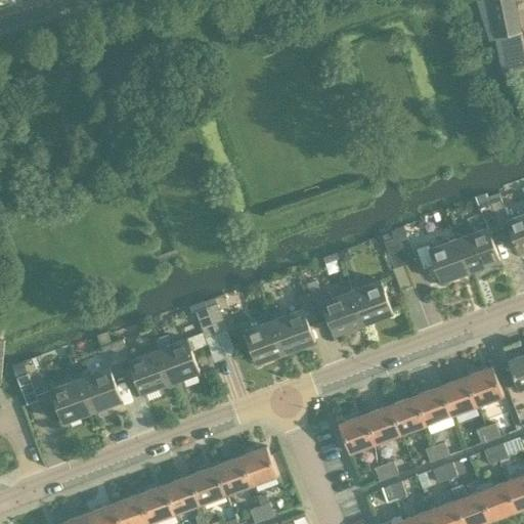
[(488,0),(496,36),(520,31),(514,0),(488,0)]
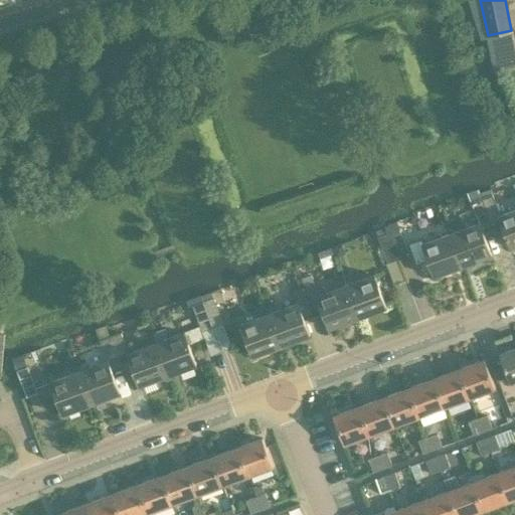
[(514,246),(514,209),(499,215),(491,195),(482,198),(492,226),(501,223),(511,248),(514,246)]
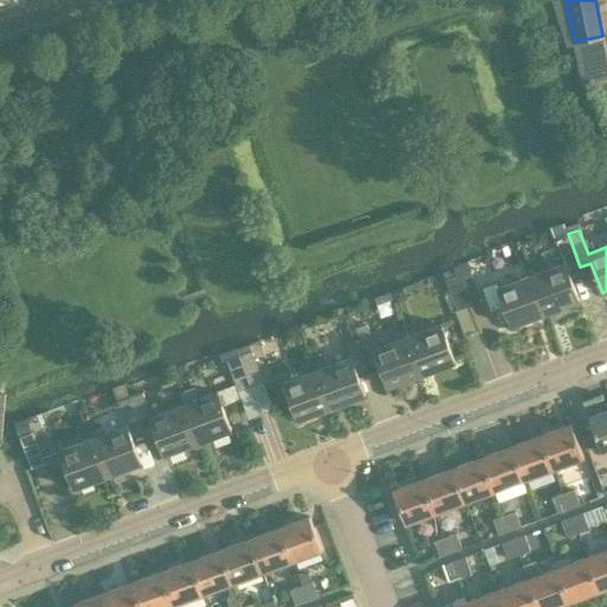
[(568,272),(580,267),(568,234),(554,238),(563,263),(532,275),(547,313),(579,301),(568,272)]
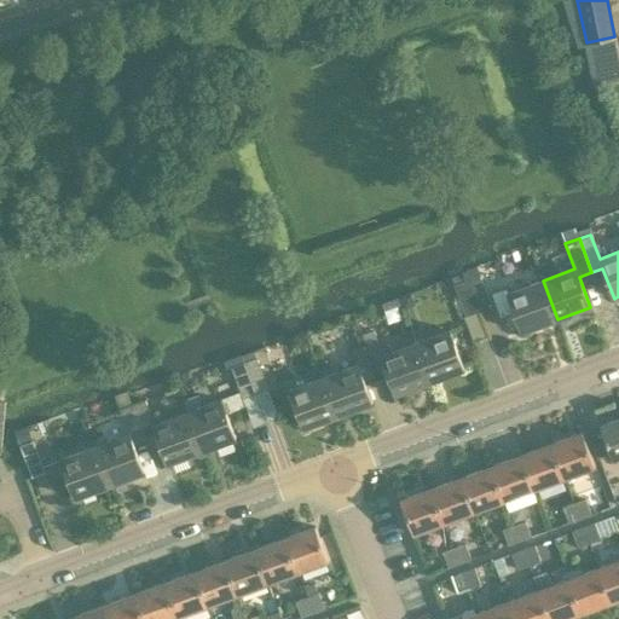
[(467,281),(479,311),(491,307),(479,276),(467,281)]
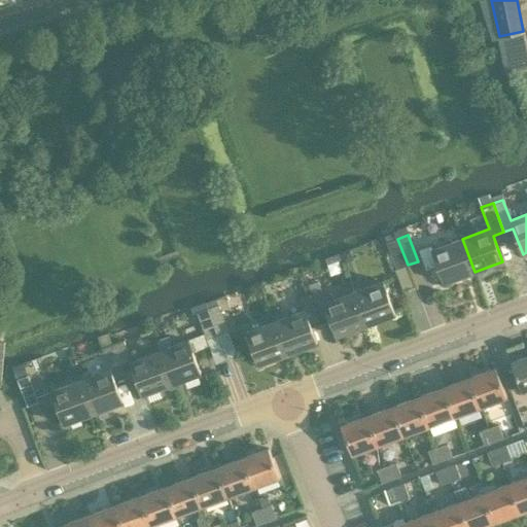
[(396,269),(408,265),(397,239),(386,242),(396,269)]
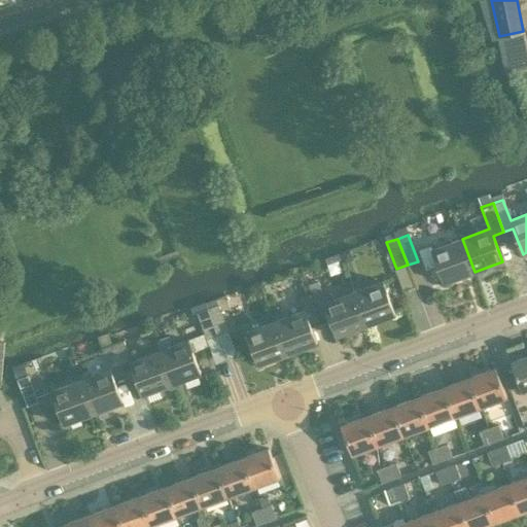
[(475,272),(462,239),(432,250),(430,245),(419,249),(426,270),(437,266),(445,283),(475,272)]
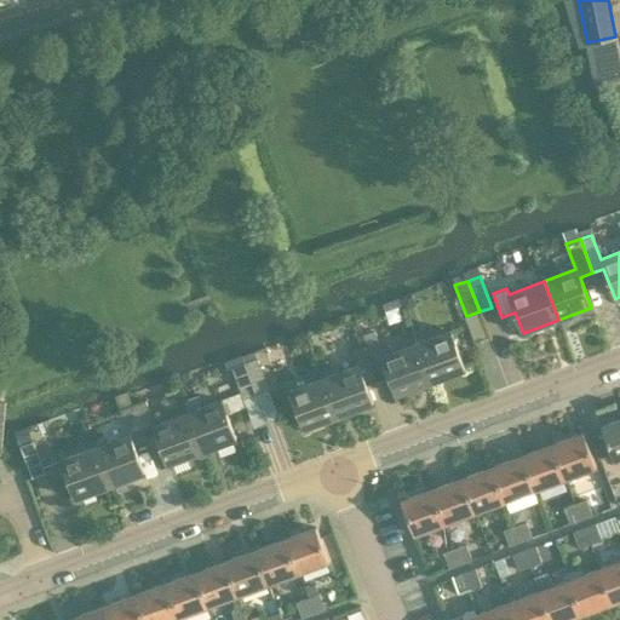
[(375,331),(362,336),(366,346),(379,342),(375,331)]
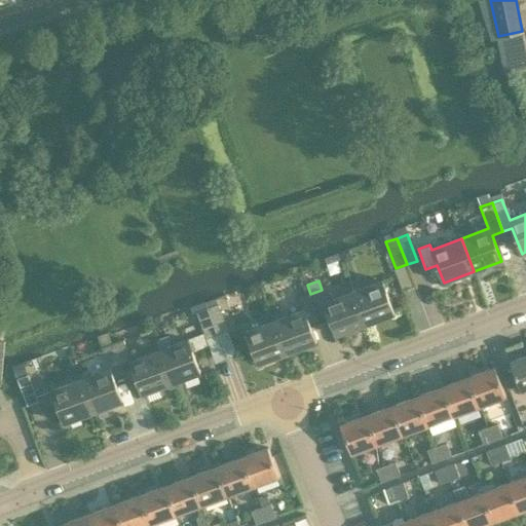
[(353,292),(365,325),(395,313),(382,282),(353,292)]
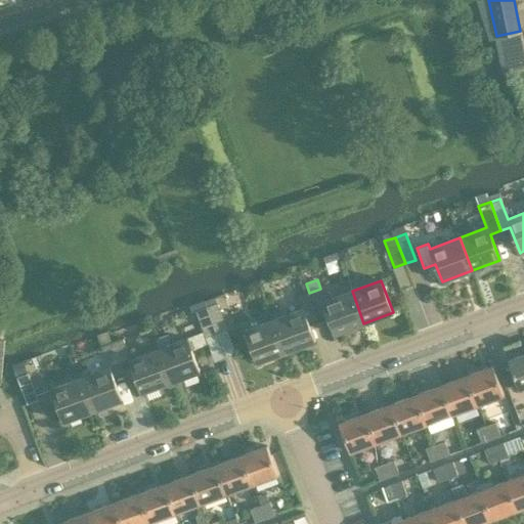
[(336,334),(363,323),(352,291),(324,301),(320,289),(309,293),(319,319),(329,315),(336,334)]
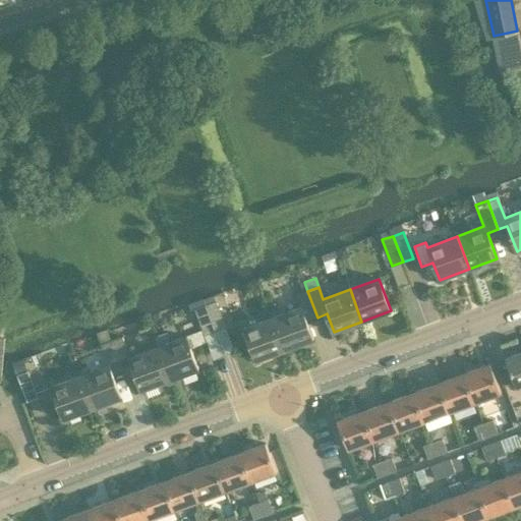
[(307,321),(317,317),(307,291),(297,295),(301,306),(273,317),(285,350),(313,339),(307,321)]
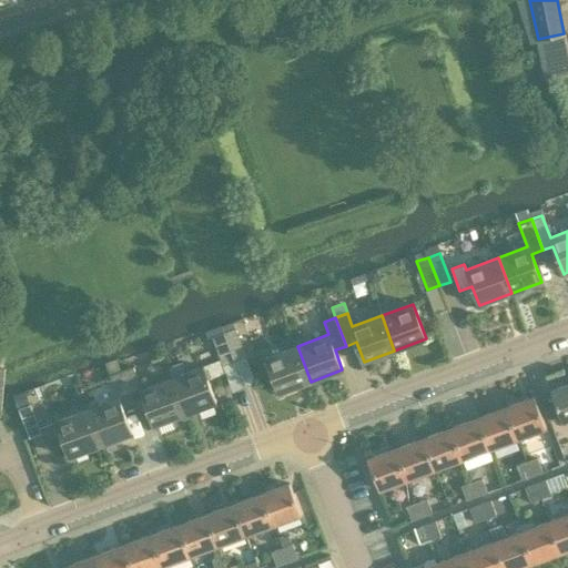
[(224,333),(234,362),(246,357),(235,328),(224,333)]
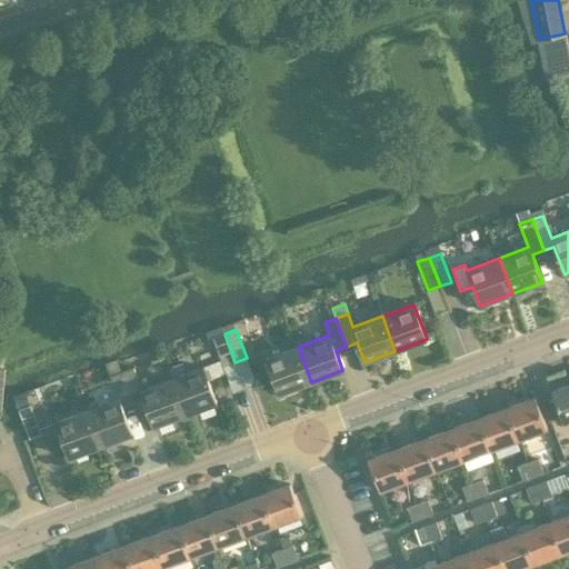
[(223,367),(235,362),(225,333),(212,338),(223,367)]
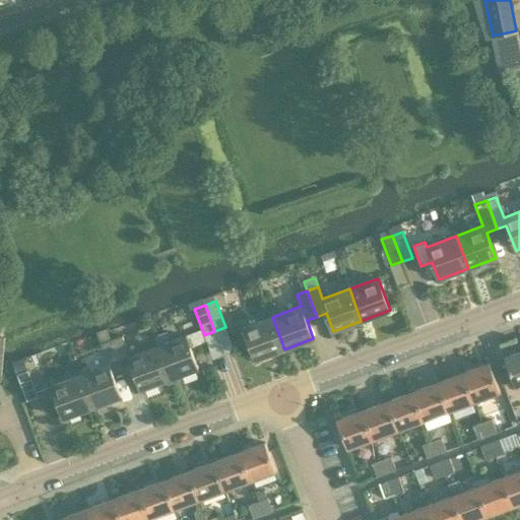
[(256,360),(284,349),(272,317),(244,327),(256,360)]
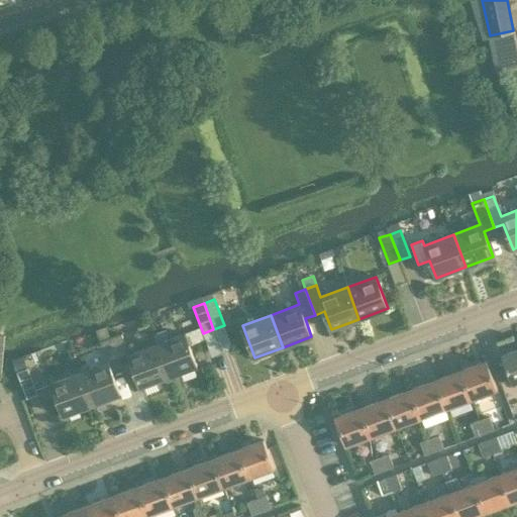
[(156,343),(168,377),(197,366),(184,333),(156,343)]
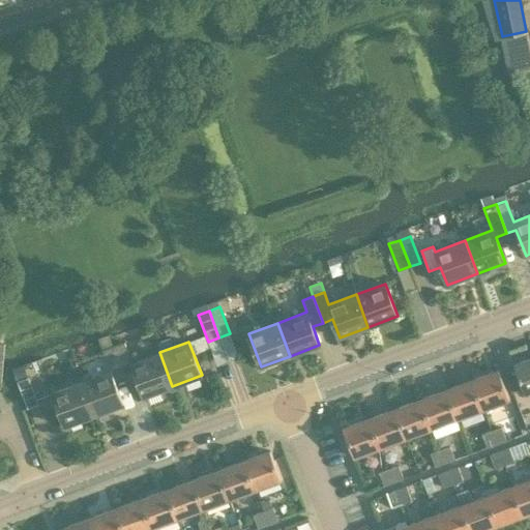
[(143,396),(172,386),(159,352),(131,362),(124,343),(113,347),(123,374),(134,370),(143,396)]
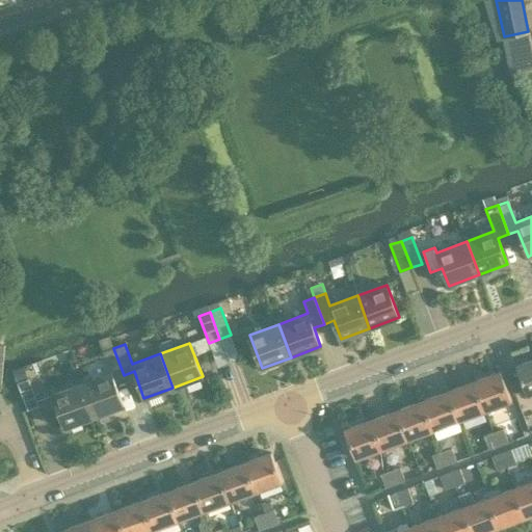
[(124,375),(113,348),(103,352),(110,372),(82,382),(95,417),(124,406),(113,379),(124,375)]
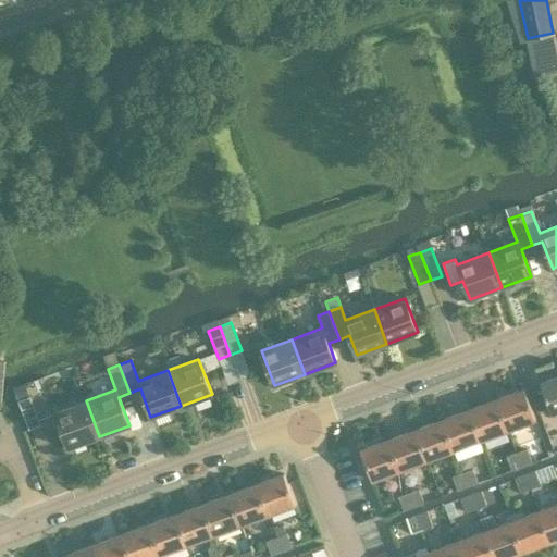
[(552,415),(556,411),(556,376),(540,383),(552,415)]
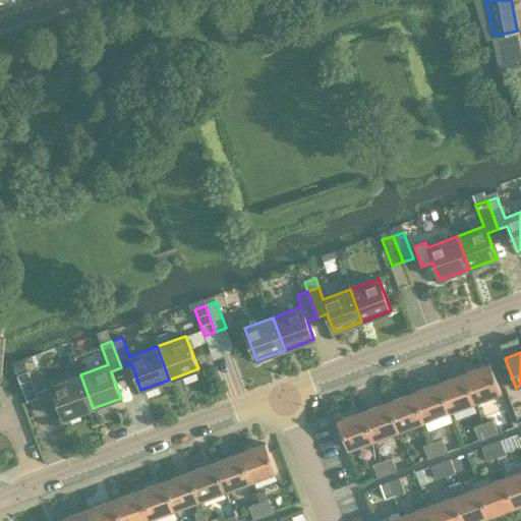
[(24,359),(12,364),(15,371),(16,375),(29,370),(24,359)]
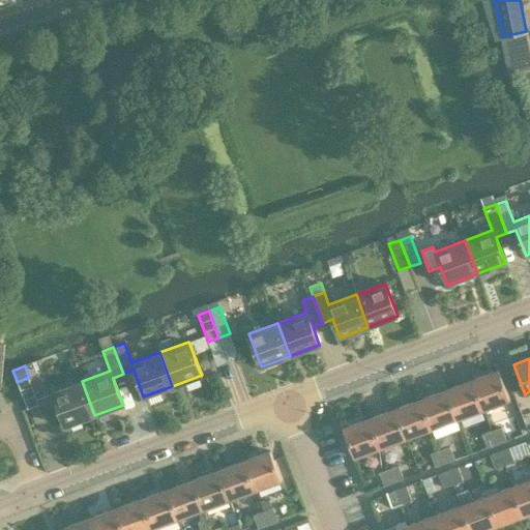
[(498,371),(472,381),(482,410),(509,400),(498,371)]
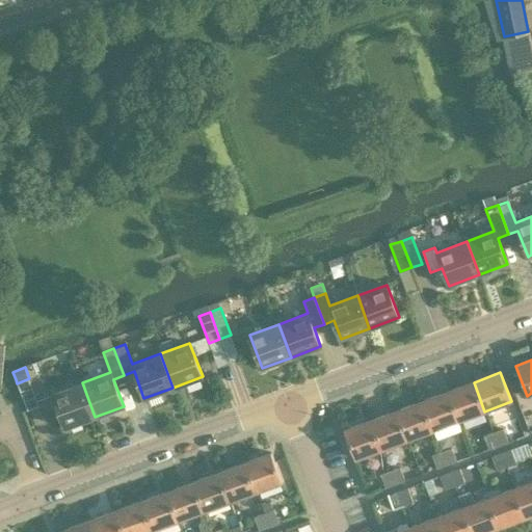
[(27,410),(40,406),(29,378),(17,383),(27,410)]
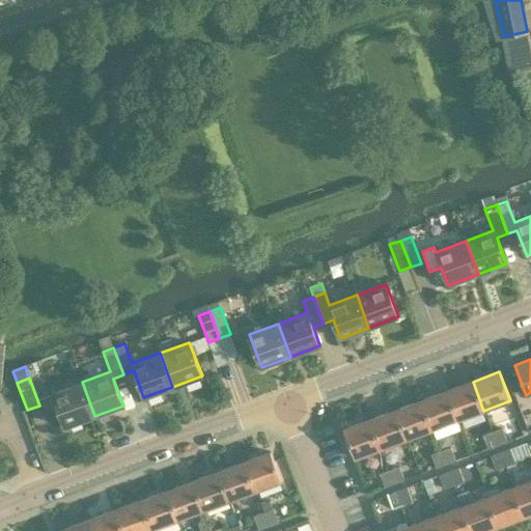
[(64,427),(94,416),(82,382),(52,393),(64,427)]
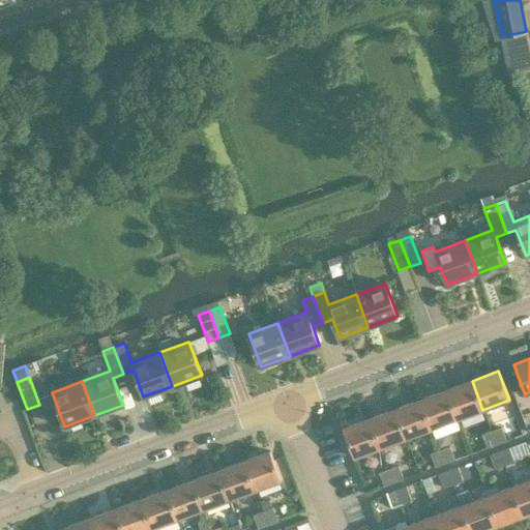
[(458,419),(482,410),(472,381),(446,390),(458,419)]
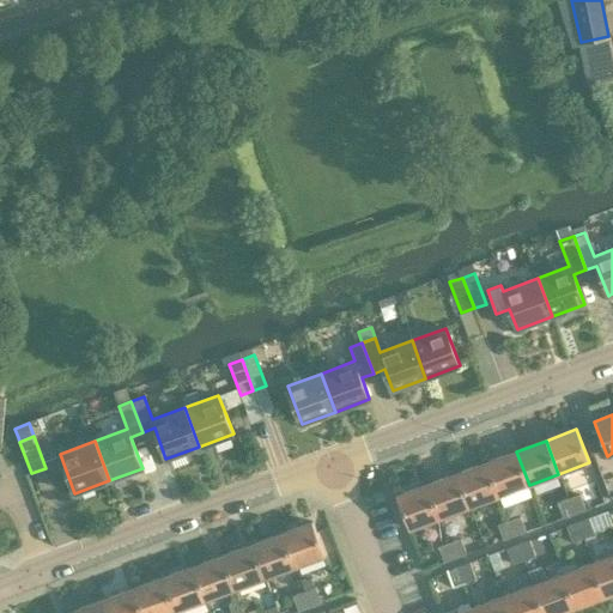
[(499,496),(529,485),(516,451),(486,462),(499,496)]
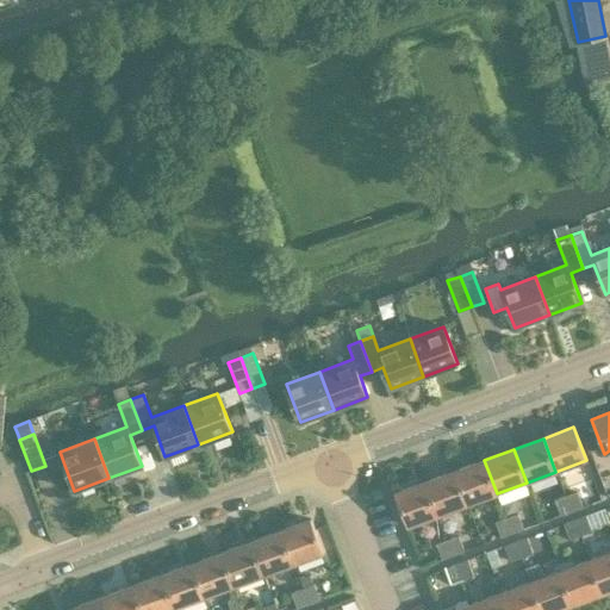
[(467,504),(497,493),(484,460),(455,471),(467,504)]
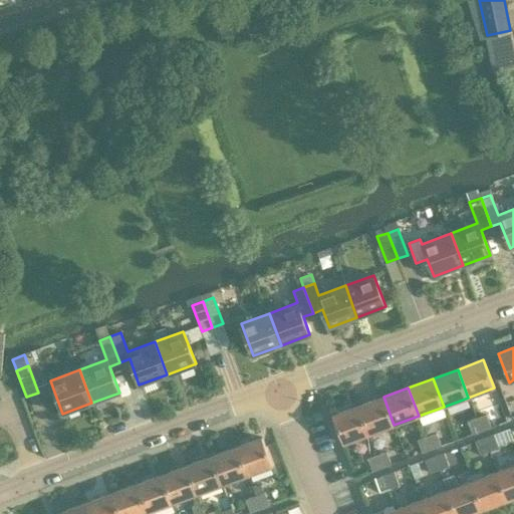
[(368,435),(394,425),(383,397),(358,407),(368,435)]
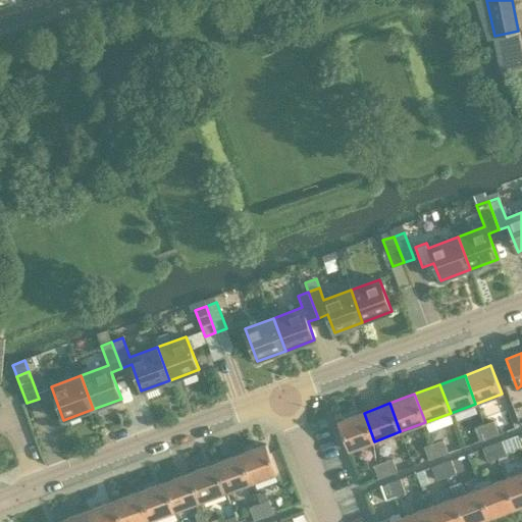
[(374,441),(364,413),(337,422),(349,451),(374,441)]
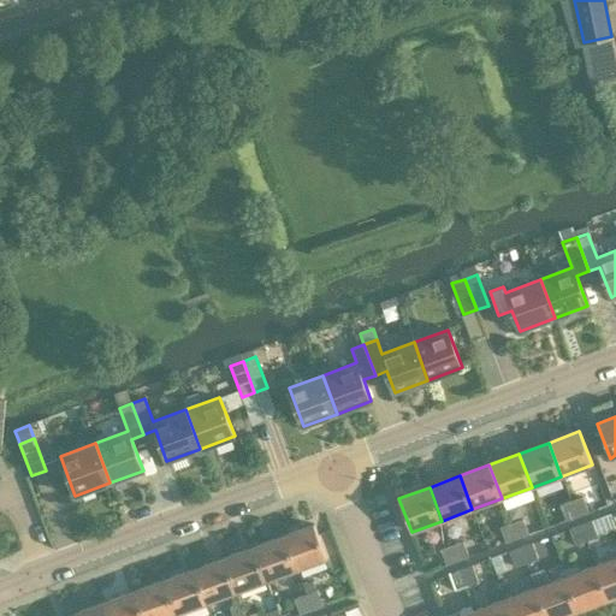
[(582,497),(570,501),(576,515),(587,511),(582,497)]
